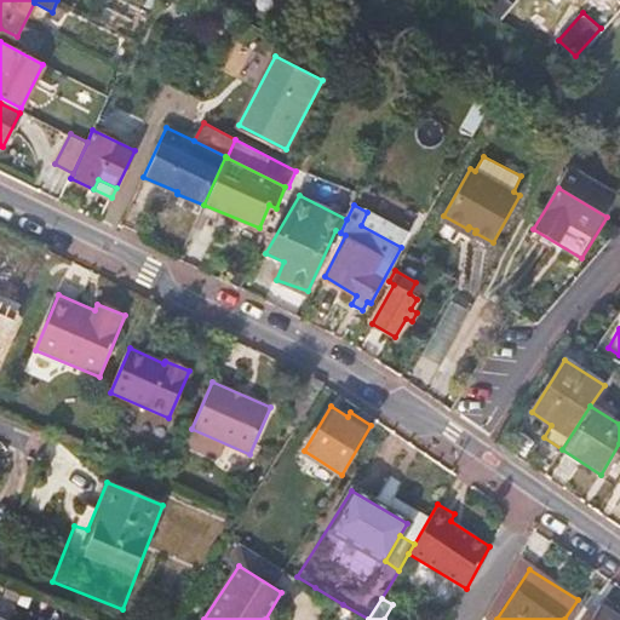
[(619,619),(619,615),(598,601),(585,619),(619,619)]
